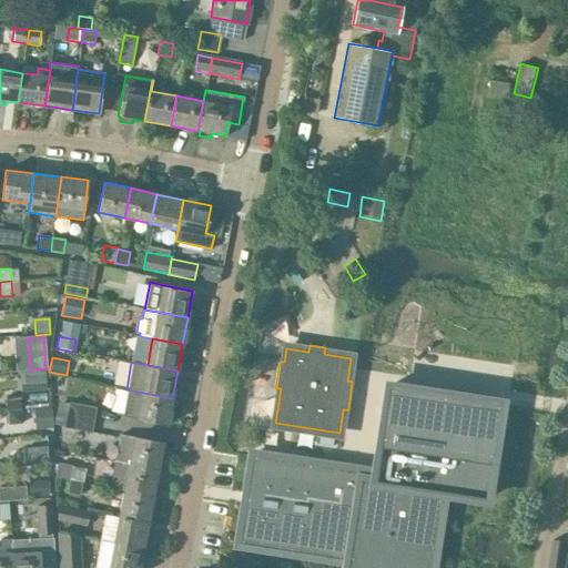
[(46,375),(26,376),(26,392),(47,391),(46,375)]
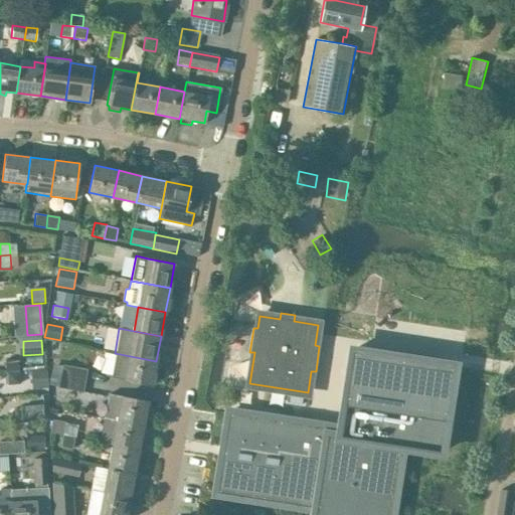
[(229,411),(216,493),(328,510),(327,514),(391,514),(401,447),(441,453),(455,365),(352,350),(340,428),(229,411)]
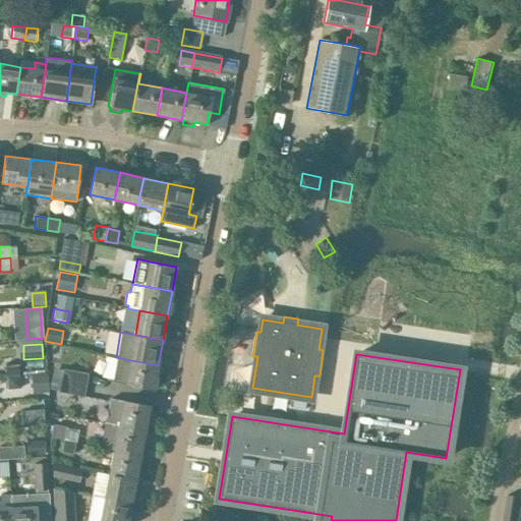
[(112,382),(125,385),(153,390),(158,365),(116,357),(112,382)]
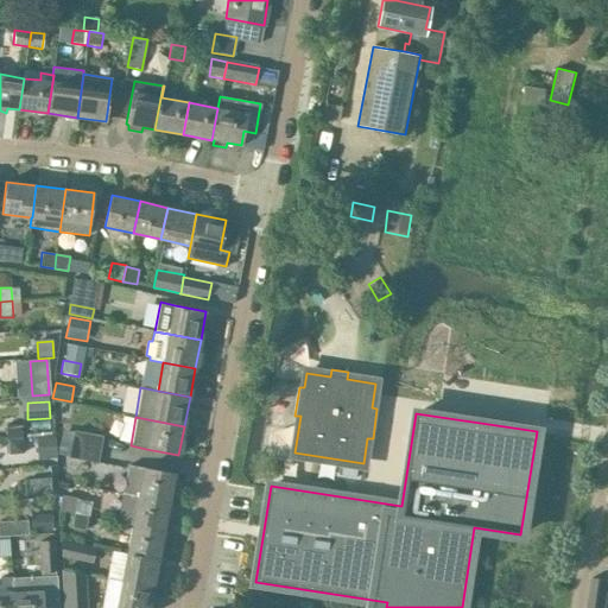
[(21,424),(6,425),(7,441),(23,439),(21,424)]
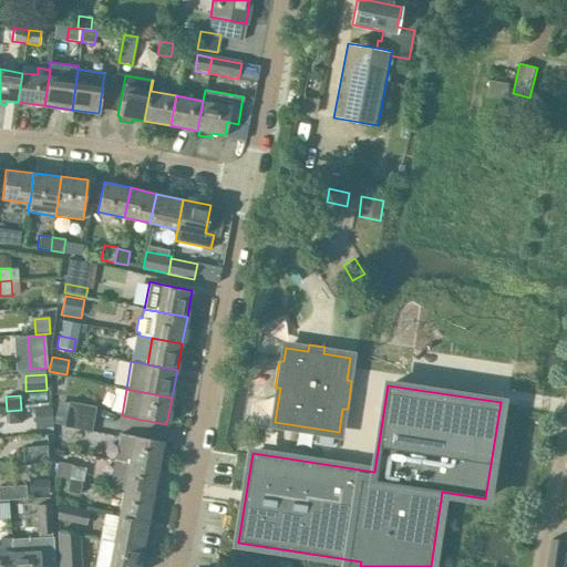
[(66,414),(94,419),(96,406),(69,401),(66,414)]
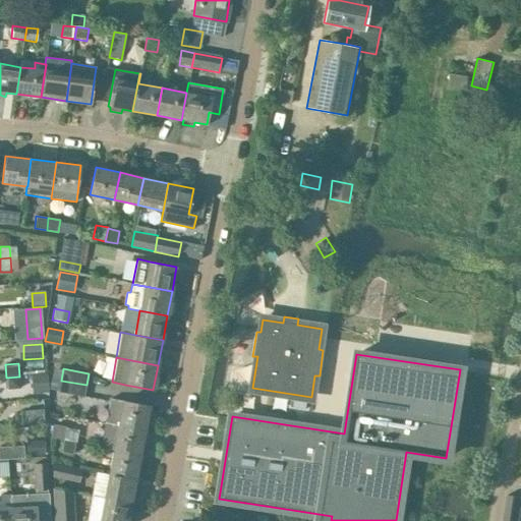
[(47,374),(32,375),(33,394),(48,394),(47,379),(47,374)]
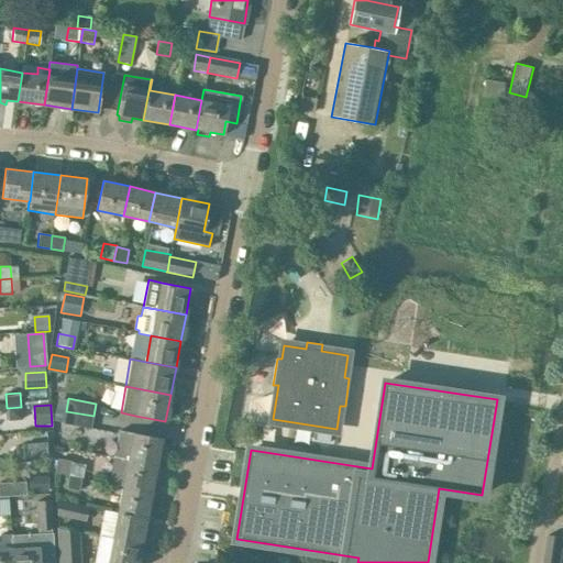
[(91,429),(94,416),(66,411),(64,423),(91,429)]
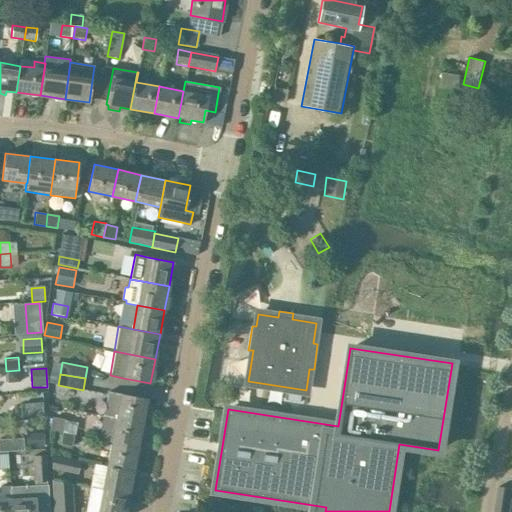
[(108,391),(106,402),(118,405),(116,418),(143,423),(143,421),(147,422),(149,411),(145,410),(147,398),(120,393),(108,391)]
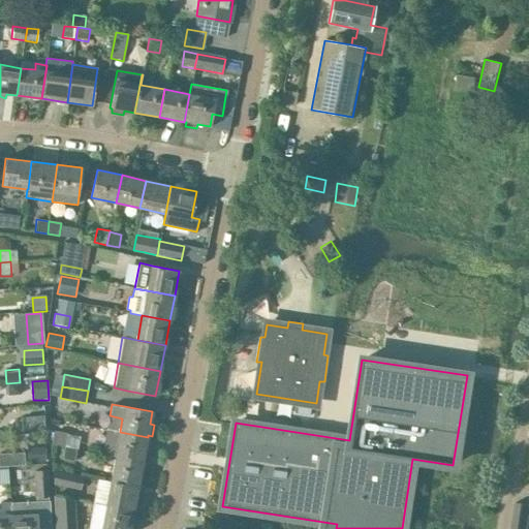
[(297,409),(296,422),(308,424),(310,410),(297,409)]
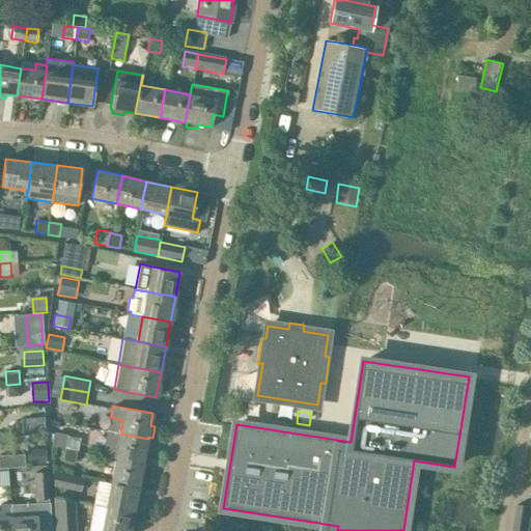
[(45,420),(22,421),(23,434),(46,431),(45,420)]
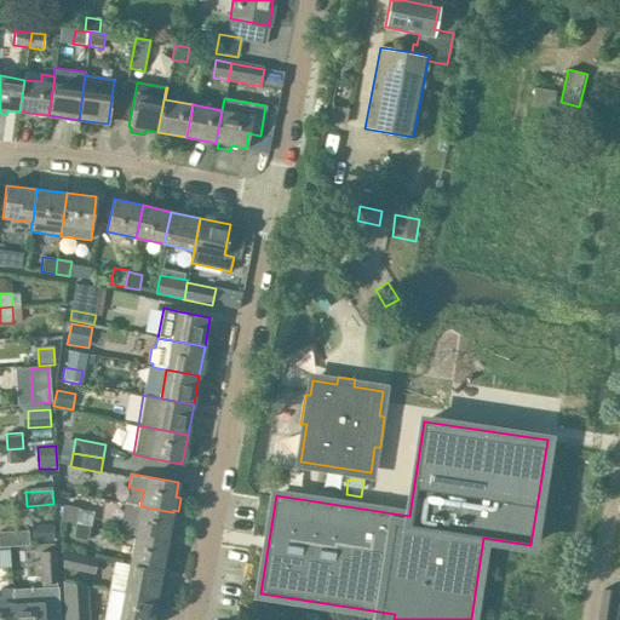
[(26,506),(26,492),(16,492),(11,499),(11,507),(26,506)]
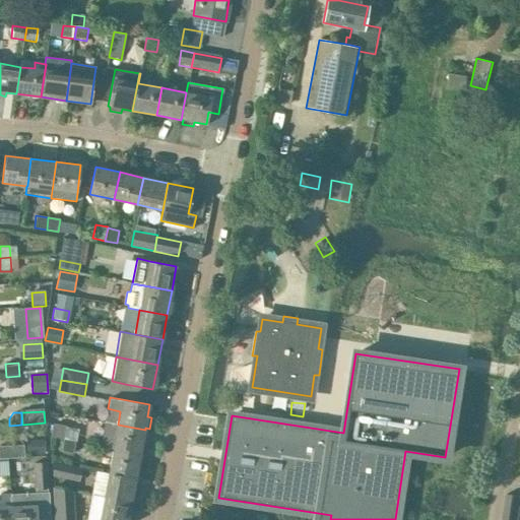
[(105,421),(103,434),(116,437),(113,449),(140,454),(140,452),(144,453),(146,442),(143,441),(145,430),(118,425),(105,421)]
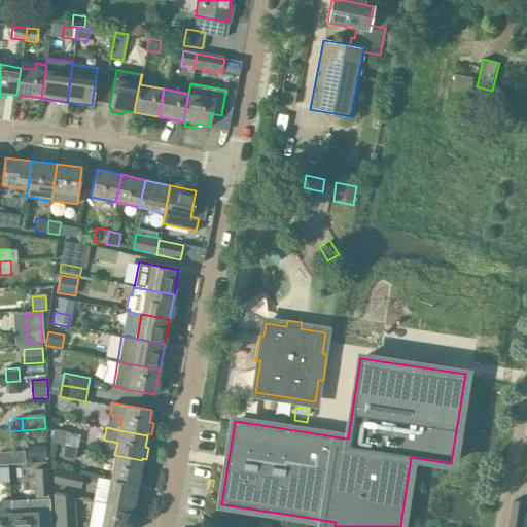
[(54,431),(51,443),(64,445),(66,433),(54,431)]
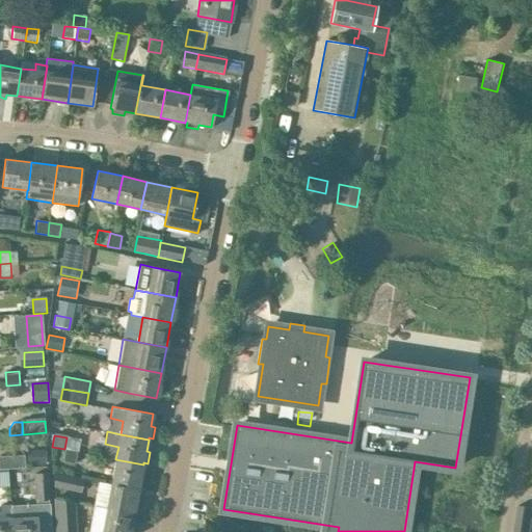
[(45,449),(26,451),(27,466),(46,464),(45,449)]
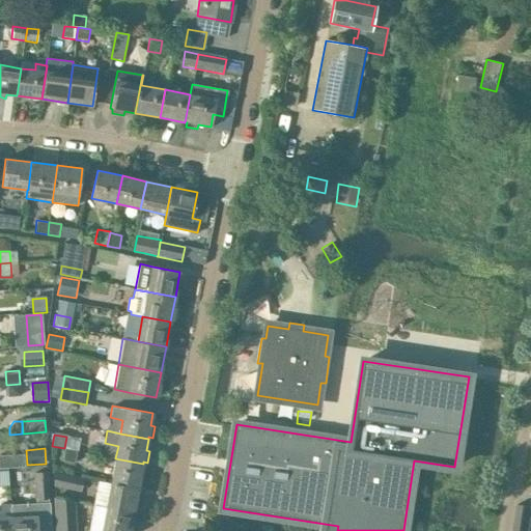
[(64,449),(62,460),(75,463),(77,451),(64,449)]
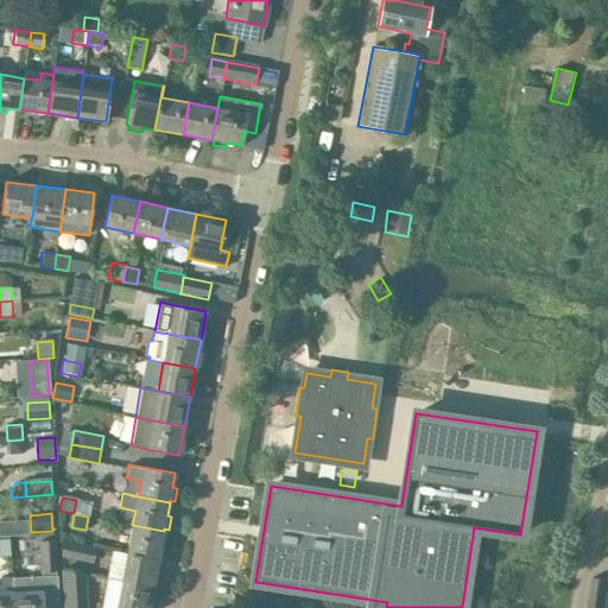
[(27,520),(0,521),(0,536),(29,534),(27,520)]
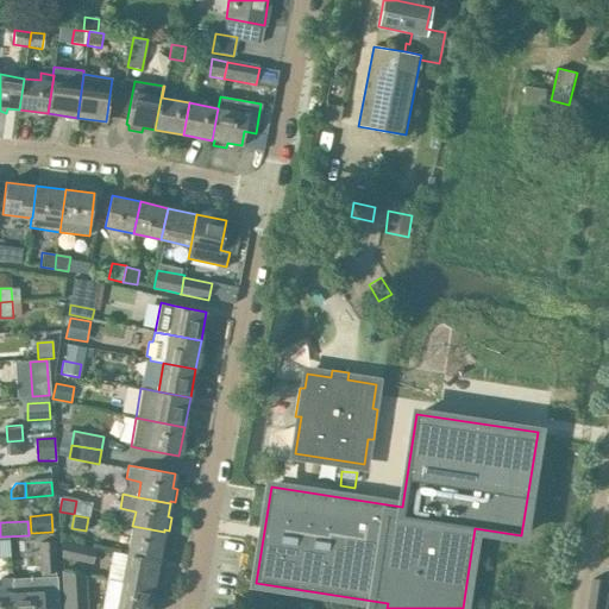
[(164,532),(132,526),(132,527),(127,554),(159,560),(164,532)]
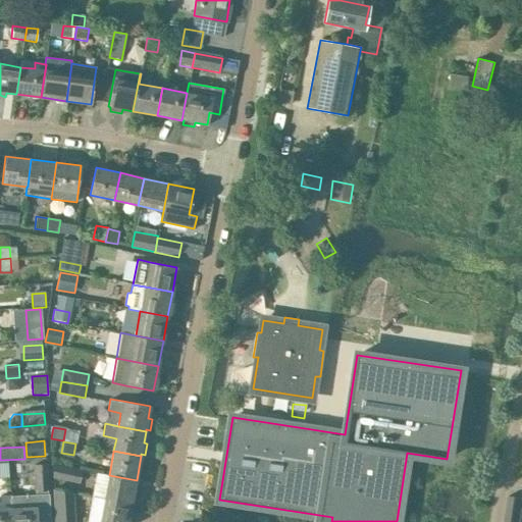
[(52,463),(53,478),(80,485),(83,470),(52,463)]
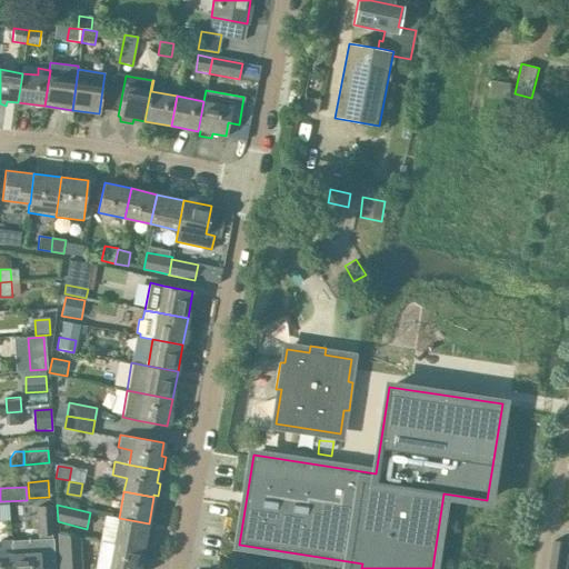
[(53,506),(37,507),(37,535),(53,535),(53,506)]
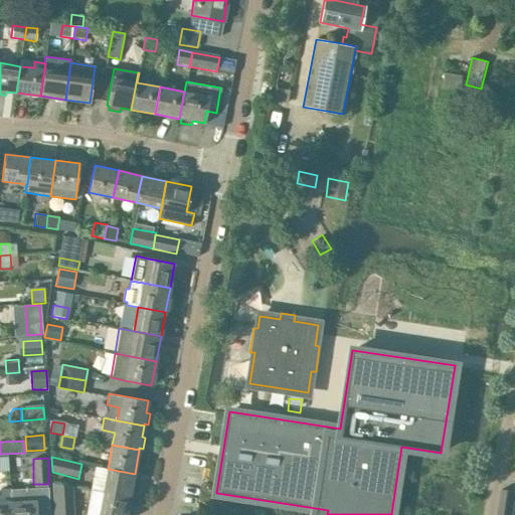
[(103,493),(130,498),(130,497),(134,498),(136,485),(133,485),(135,474),(108,469),(103,492),(103,493)]
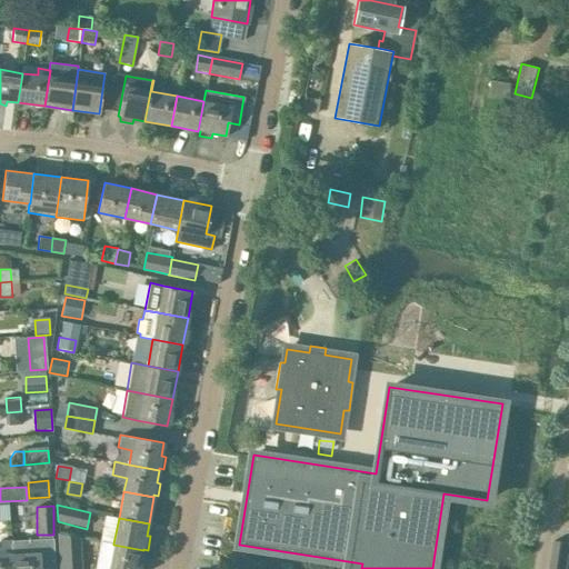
[(52,535),(40,535),(39,535),(39,540),(12,541),(12,548),(12,568),(49,568),(55,568),(52,535)]
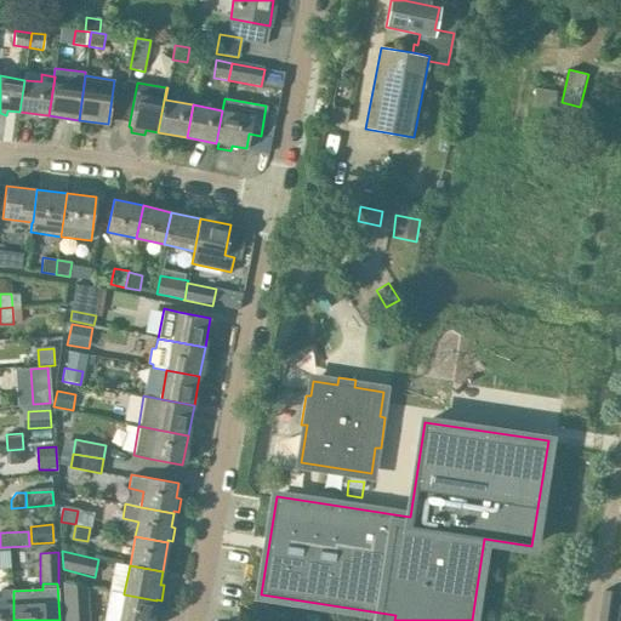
[(64,599),(64,620),(89,620),(87,584),(64,585),(66,599),(64,599)]
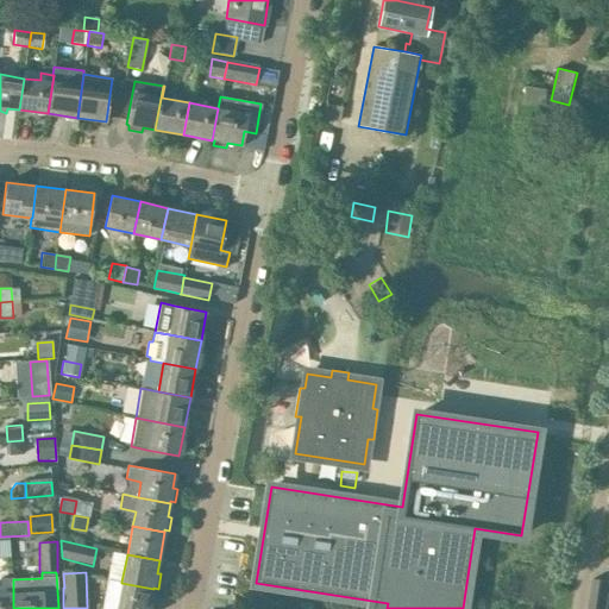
[(608,579),(594,578),(588,608),(604,608),(608,586),(608,579)]
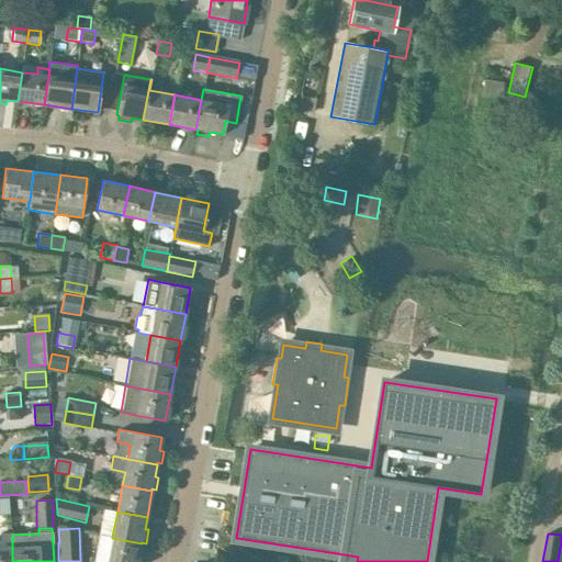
[(1,541),(0,541),(0,561),(12,561),(12,541),(12,535),(1,536),(1,541)]
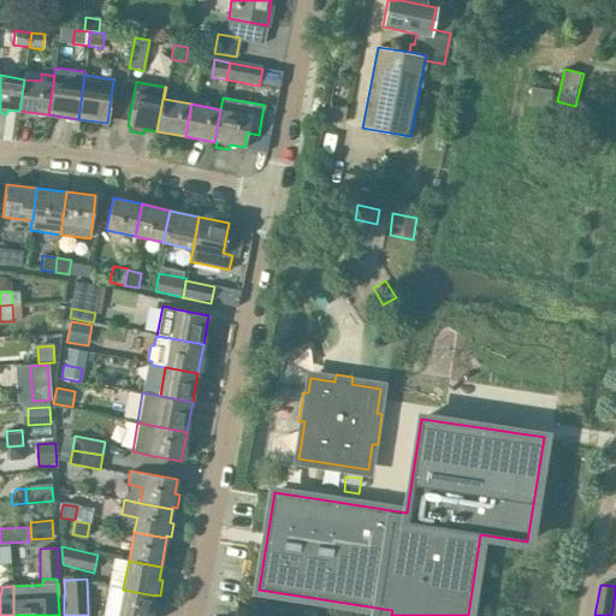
[(150,615),(155,596),(123,590),(123,588),(108,587),(102,615),(150,615)]
